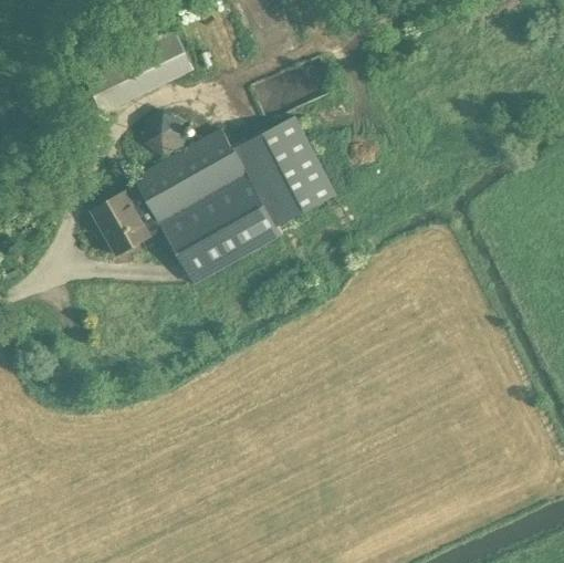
[(188,0),(197,37),(251,23),(244,0),(188,0)]
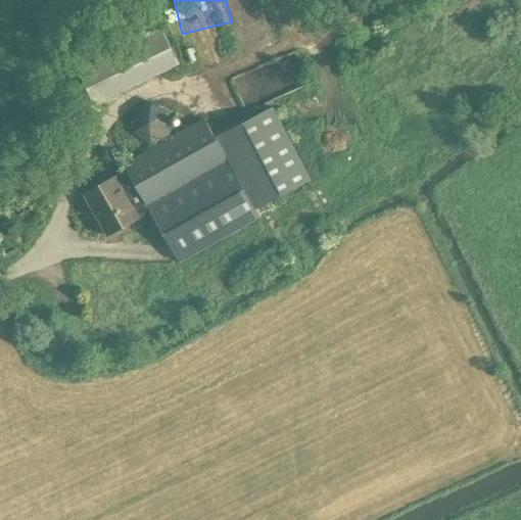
[(243,0),(238,2),(251,38),(278,28),(267,0),(243,0)]
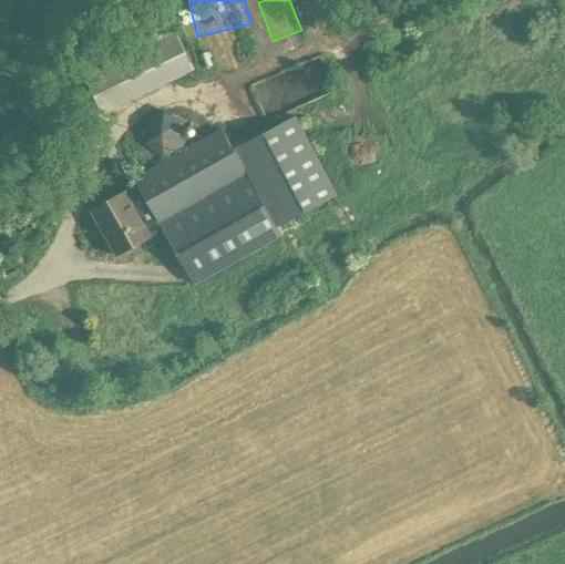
[(80,65),(103,113),(194,70),(172,21),(80,65)]
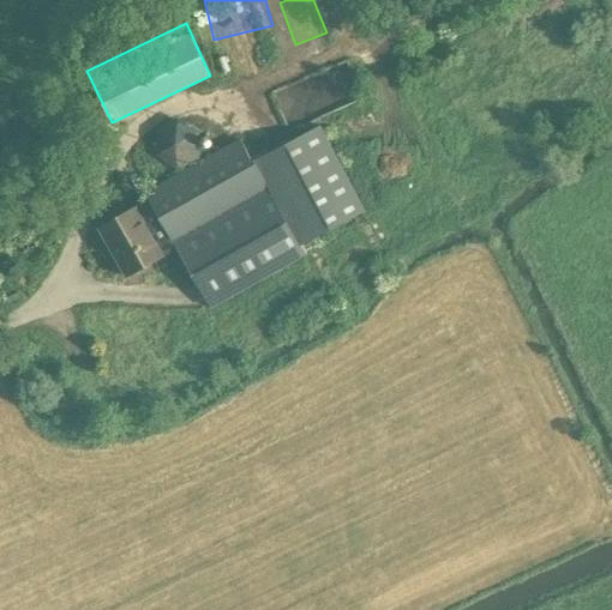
[(240,140),(145,192),(150,199),(100,228),(101,229),(102,228),(114,247),(112,248),(127,276),(155,260),(160,267),(183,255),(211,307),(306,253),(301,243),(365,210),(318,126),(268,153),(267,150),(250,159),(240,140)]
